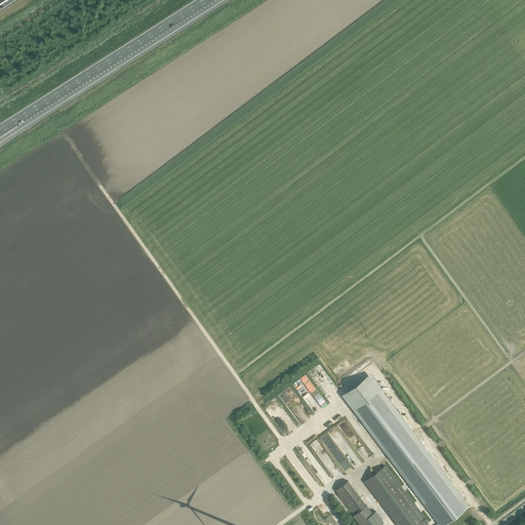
[(442,524),(469,506),(370,374),(341,395),(440,524),(442,524)]
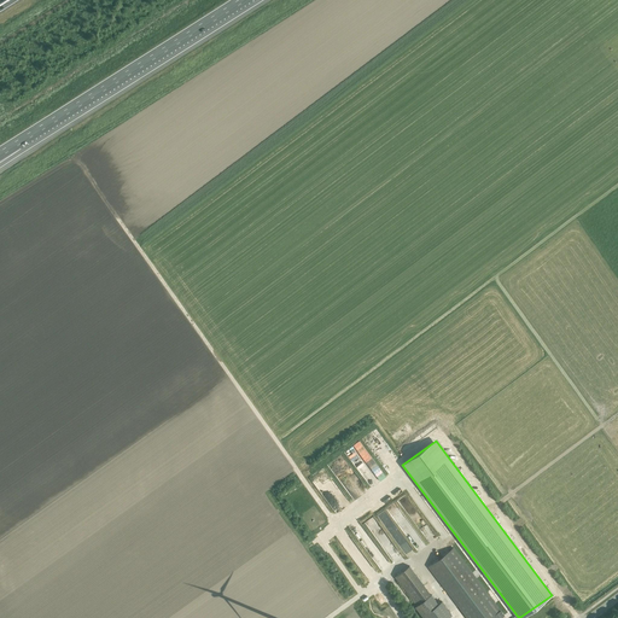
[(345,491),(359,484),(350,466),(345,468),(343,465),(339,466),(340,468),(337,470),(339,476),(338,476),(345,491)]
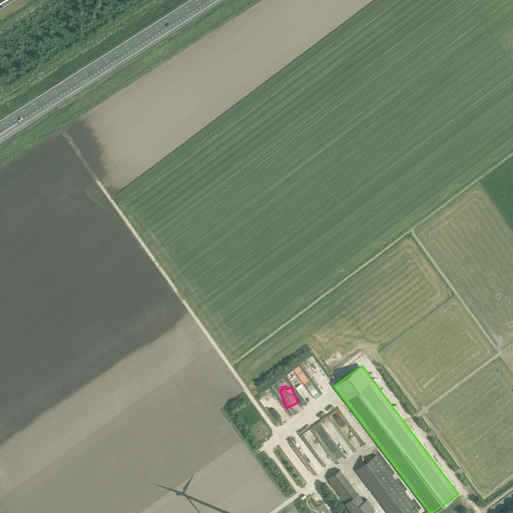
[(263,399),(280,430),(292,423),(281,403),(279,404),(273,393),(263,399)]
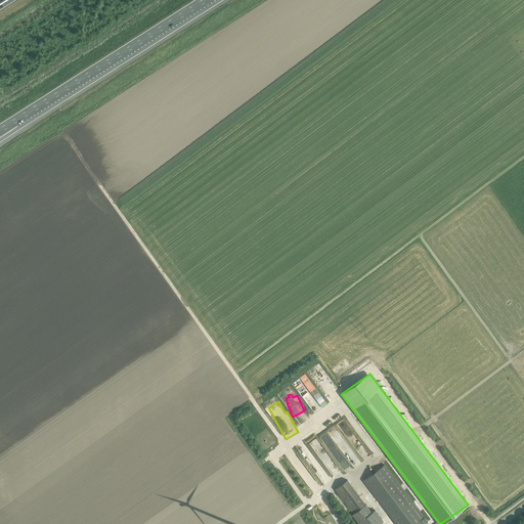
[(336,441),(339,439),(334,429),(331,431),(336,441)]
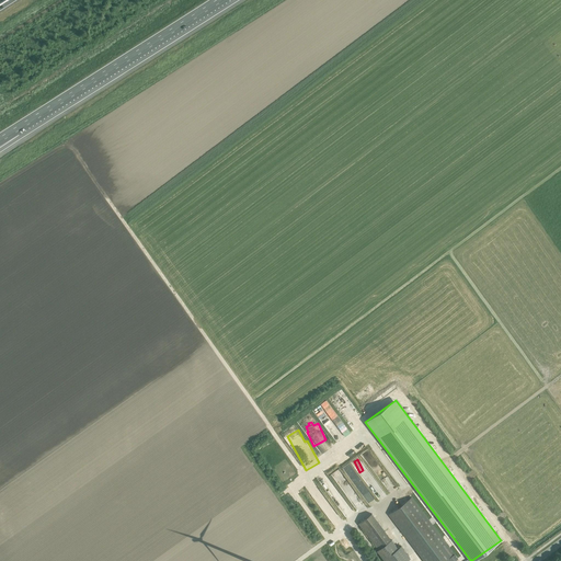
[(356,479),(351,464),(345,465),(352,481),(356,479)]
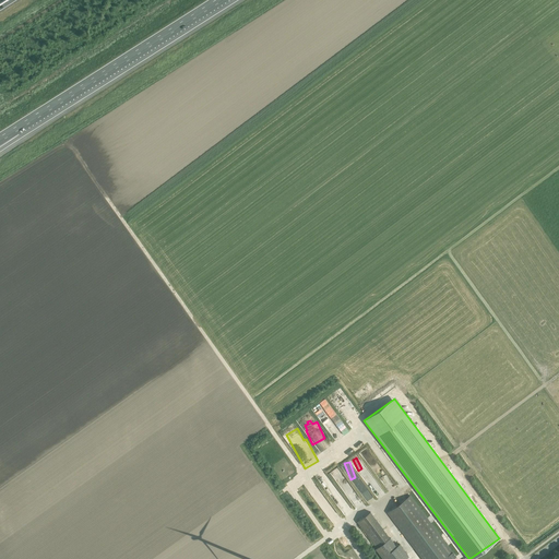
[(333,473),(340,486),(345,484),(339,471),(333,473)]
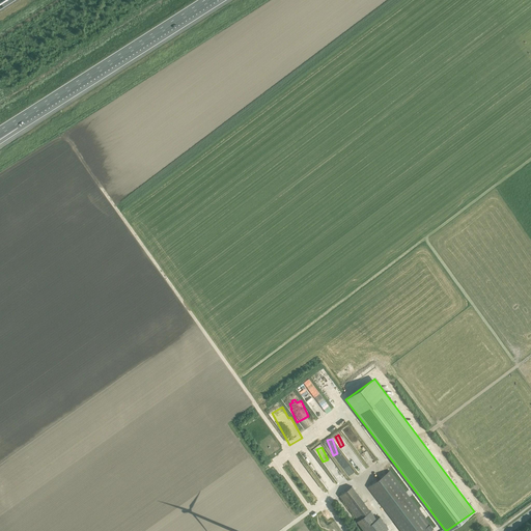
[(368,463),(371,460),(361,447),(357,449),(368,463)]
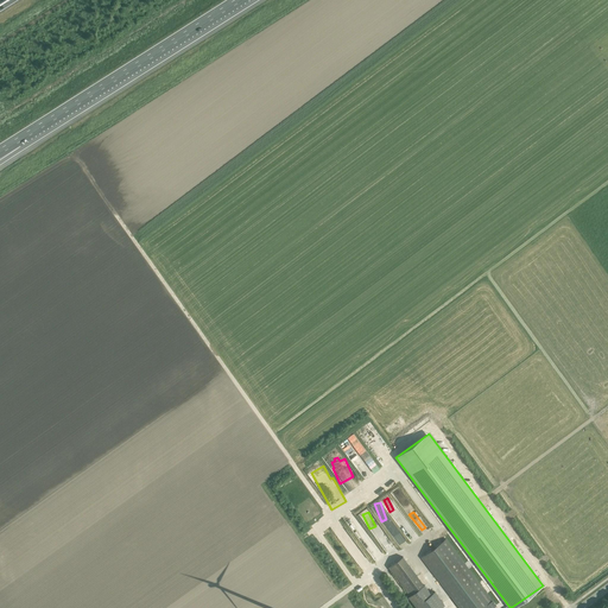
[(492,607),(495,606),(495,605),(455,551),(447,539),(422,558),(458,607),(492,607)]
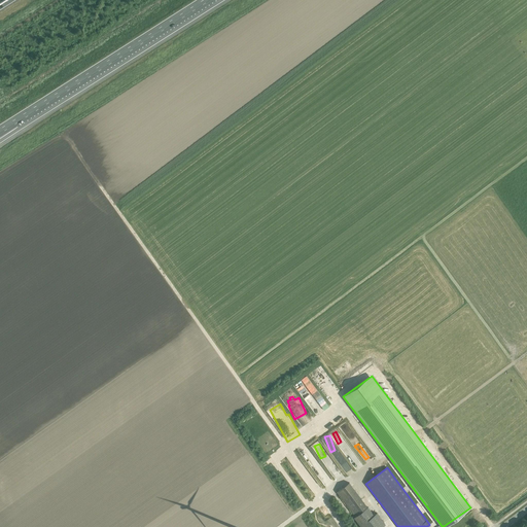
[(354,518),(361,526),(379,526),(385,523),(377,513),(374,515),(349,483),(337,492),(355,517),(354,518)]
